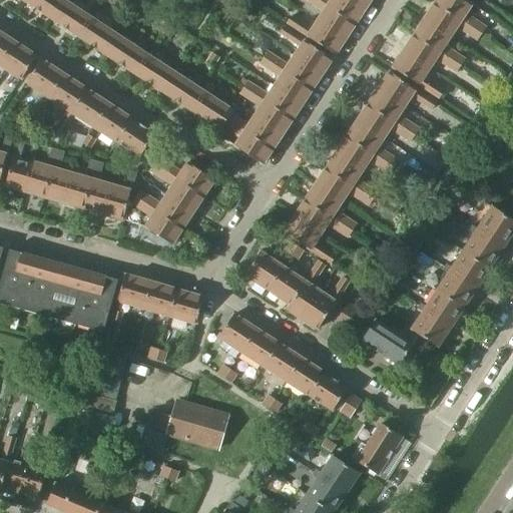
[(62,1),(61,0),(24,0),(23,2),(50,19),(62,1)]
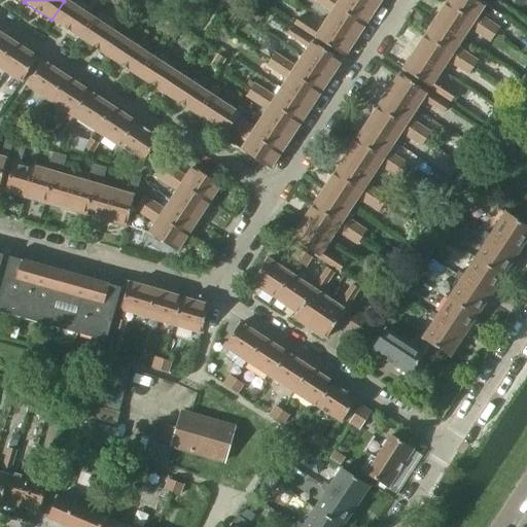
[(363,25),(325,0),(313,0),(332,12),(326,23),(353,40),(363,25)]
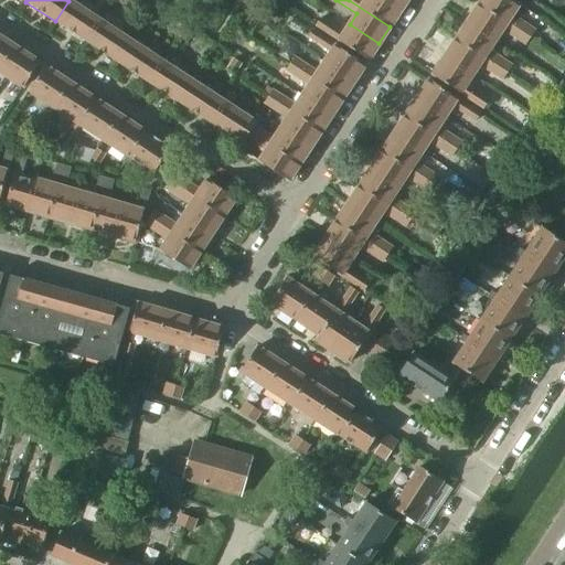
[(401,10),(384,0),(364,0),(364,1),(363,0),(349,0),(390,27),(401,10)]
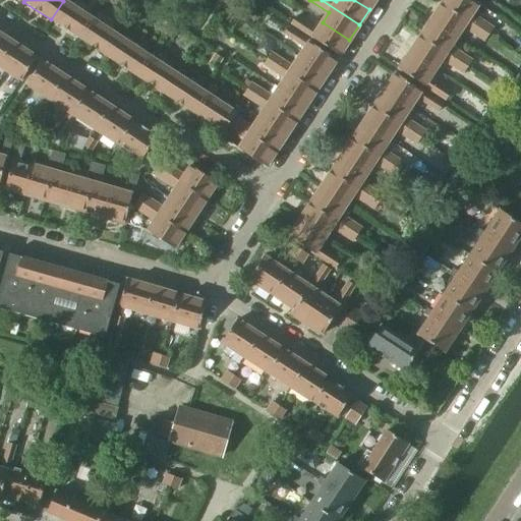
[(375,0),(354,0),(369,9),(375,0)]
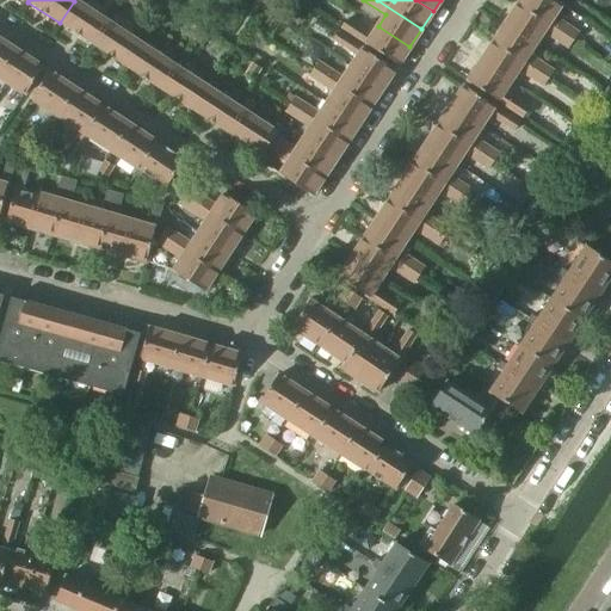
[(553,0),(519,0),(518,4),(573,41),(578,34),(553,17),(561,5),(553,0)]
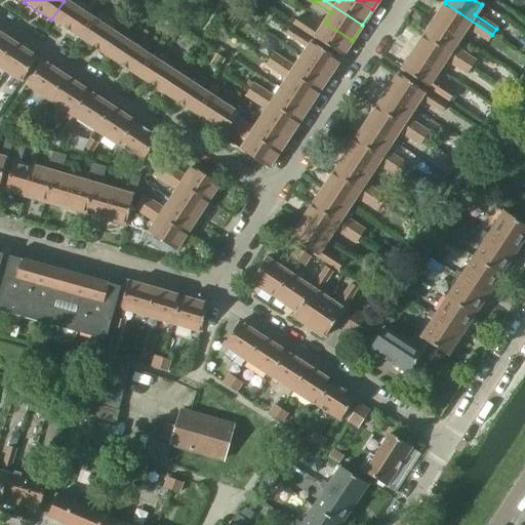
[(93,19),(64,1),(51,19),(81,39),(93,19)]
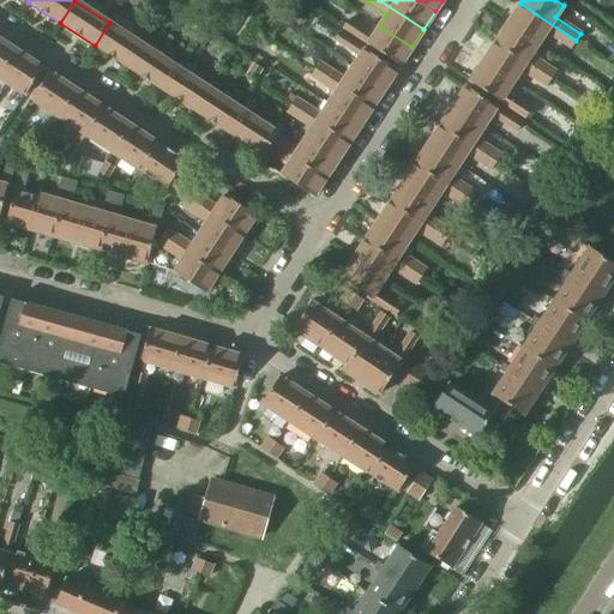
[(521,4),(507,24),(537,43),(546,32),(571,49),(576,41),(521,4)]
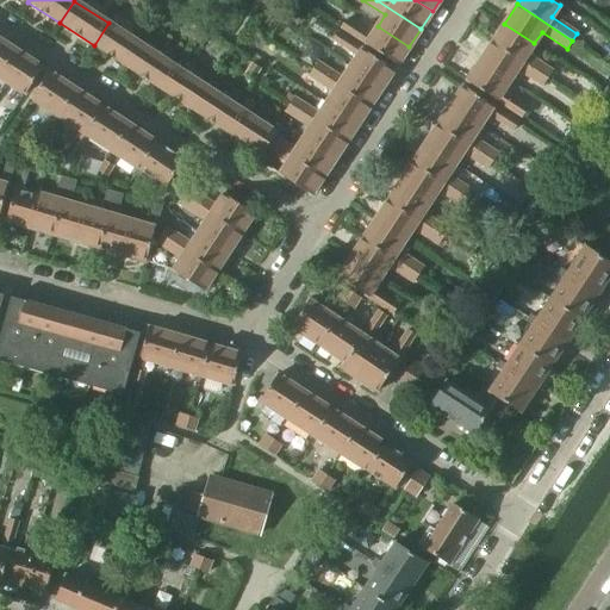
[(409,47),(378,26),(369,37),(344,20),(340,27),(397,64),(409,47)]
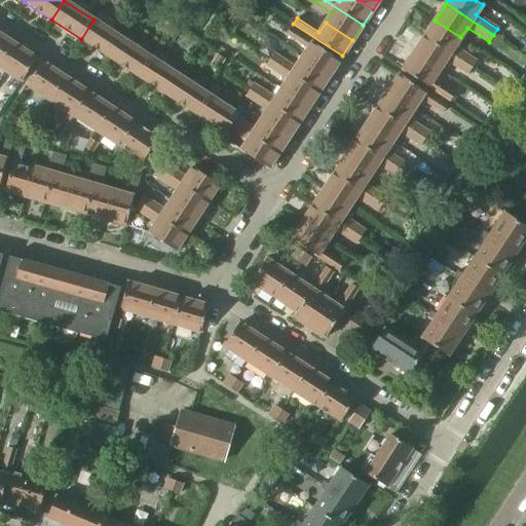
[(122,39),(94,20),(81,39),(110,58),(122,39)]
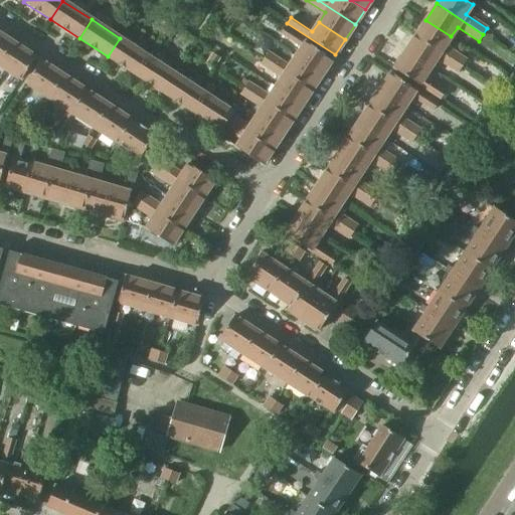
[(425,20),(414,36),(462,66),(466,60),(445,46),(451,36),(425,20)]
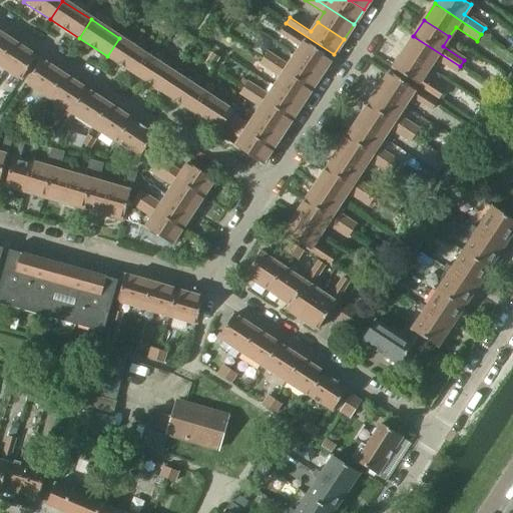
[(155,30),(162,34),(168,25),(161,21),(155,30)]
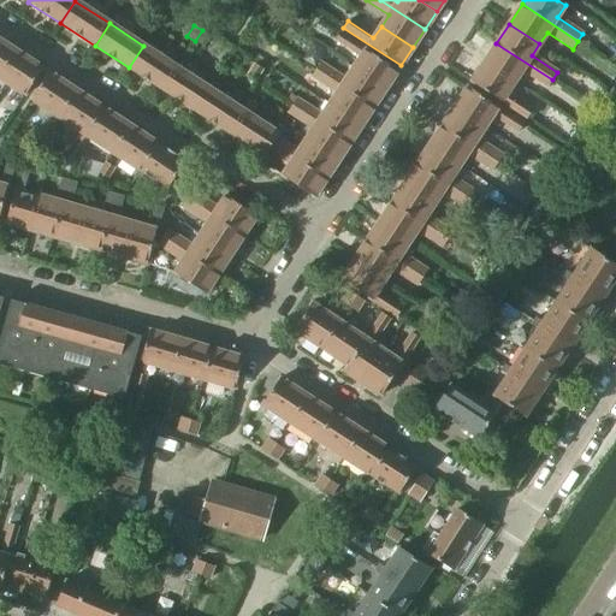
[(209,36),(202,30),(195,41),(202,47),(209,36)]
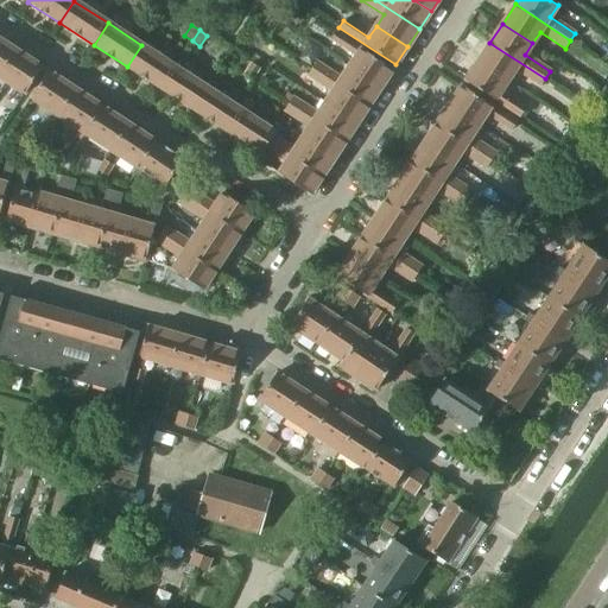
[(356,56),(348,68),(380,88),(392,70),(335,33),(330,39),(356,56)]
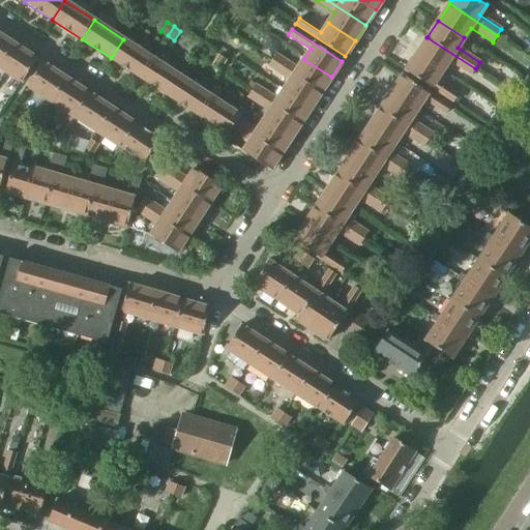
[(0,63),(12,43),(0,35),(0,63)]
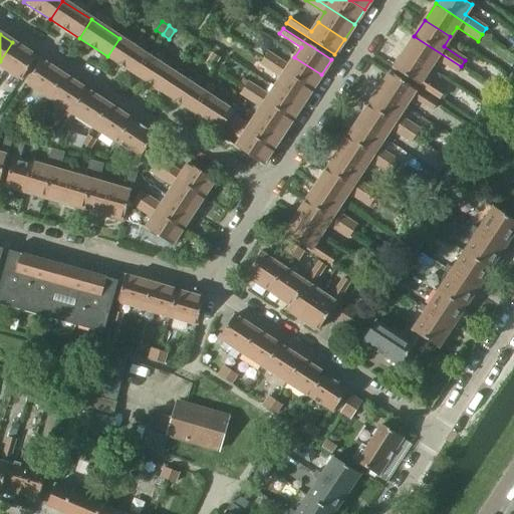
[(414,36),(405,51),(430,67),(436,59),(457,73),(461,66),(414,36)]
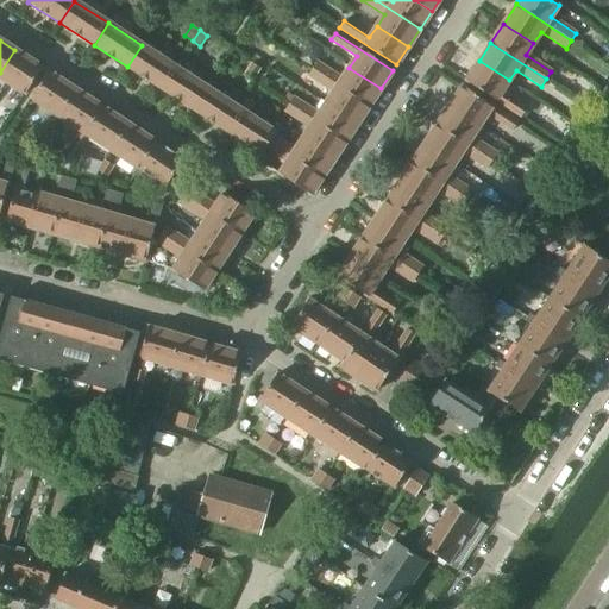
[(175,67),(142,45),(127,67),(161,89),(175,67)]
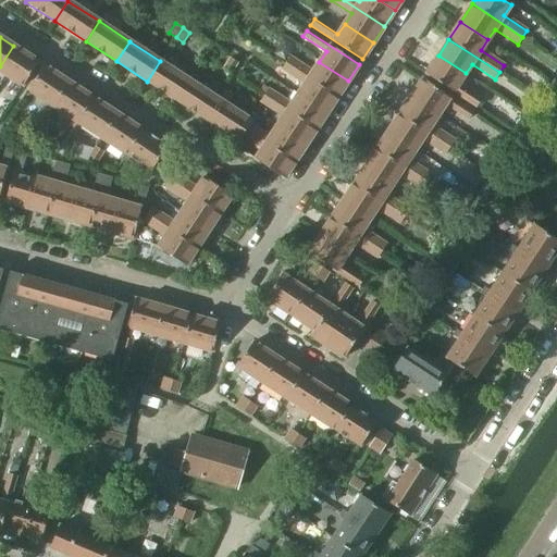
[(38,62),(13,46),(0,66),(0,71),(23,86),(38,62)]
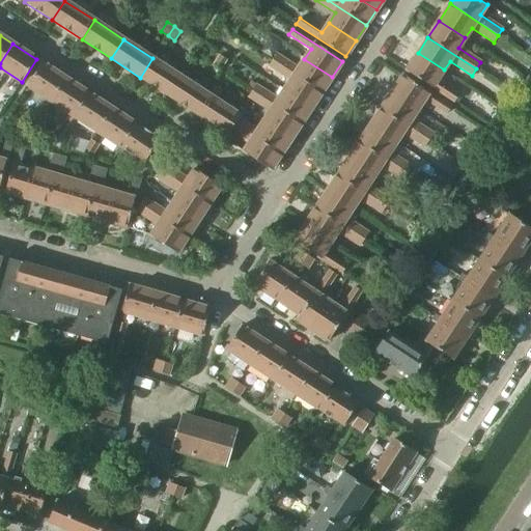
[(437,81),(444,70),(418,53),(406,71),(454,102),(458,95),(437,81)]
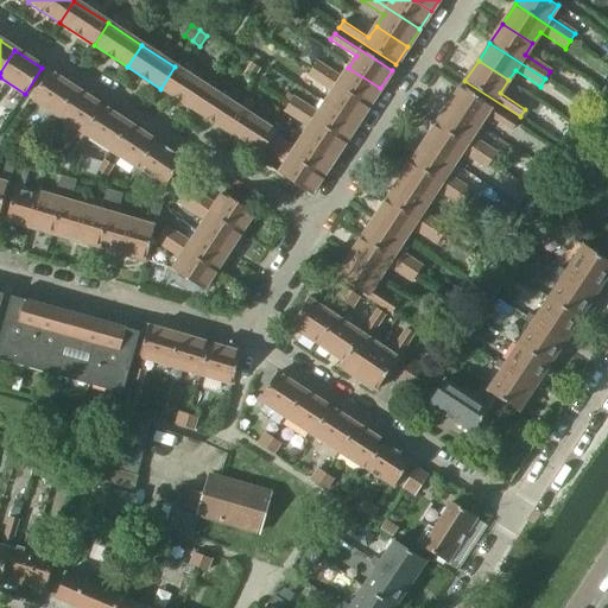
[(380,88),(348,68),(341,78),(316,62),(311,69),(368,107),(380,88)]
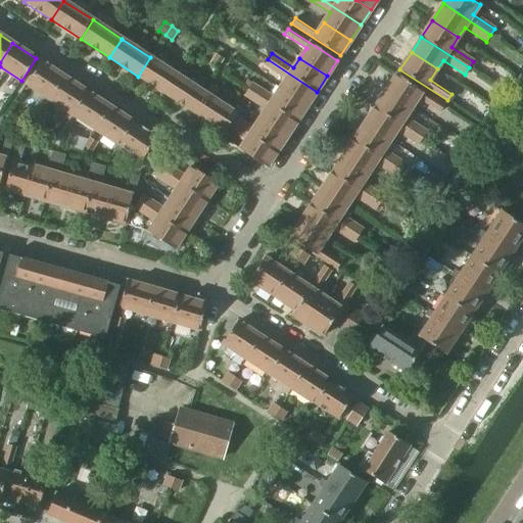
[(223,59),(216,54),(209,63),(217,68),(223,59)]
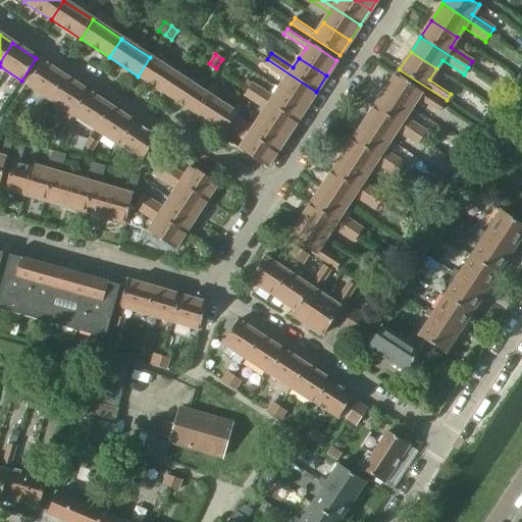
[(179,76),(150,57),(138,76),(167,95),(179,76)]
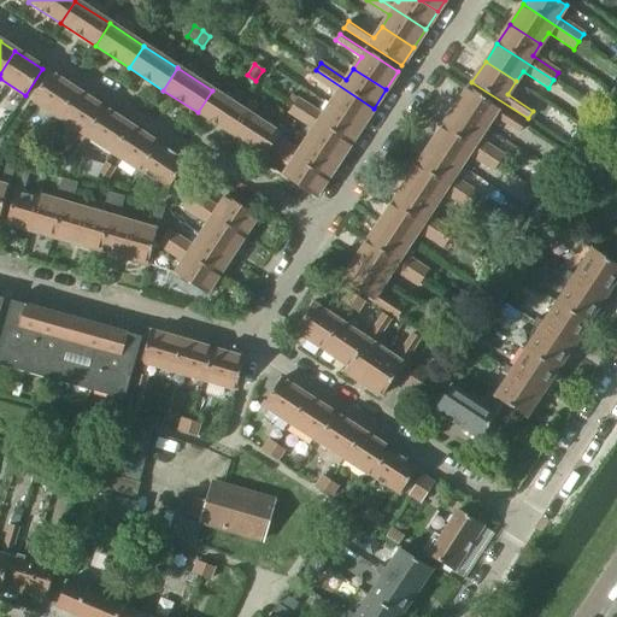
[(374,109),(316,70),(311,77),(338,94),(330,105),(362,127),(374,109)]
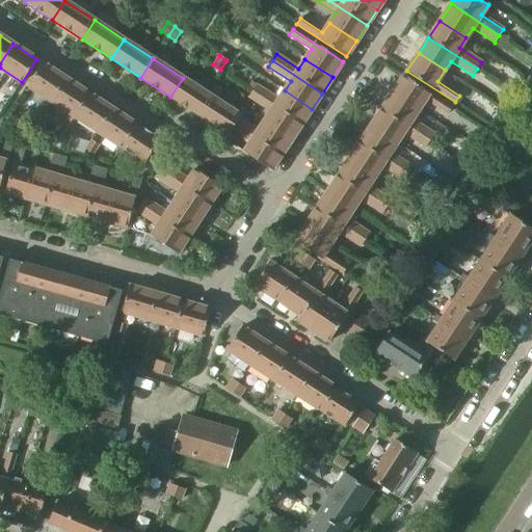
[(65,78),(42,62),(27,85),(50,101),(65,78)]
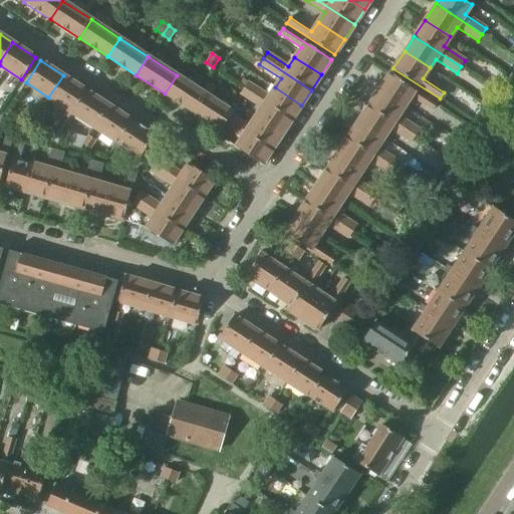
[(390,73),(378,89),(405,106),(411,96),(432,110),(437,103),(390,73)]
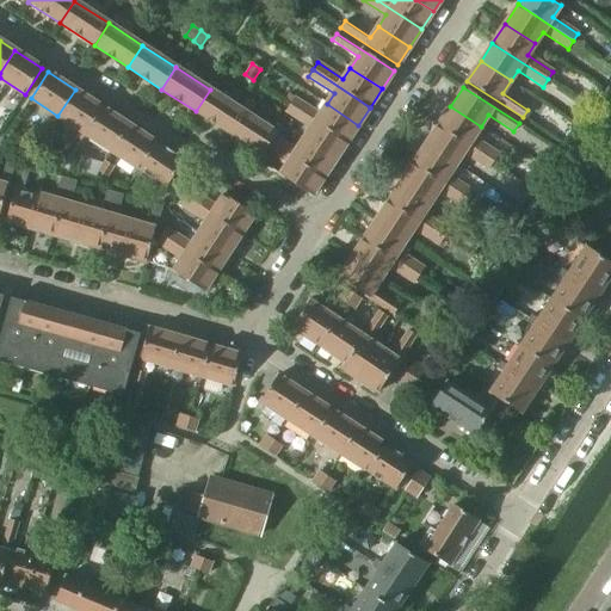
[(102,107),(75,90),(57,116),(81,131),(67,152),(71,154),(102,107)]
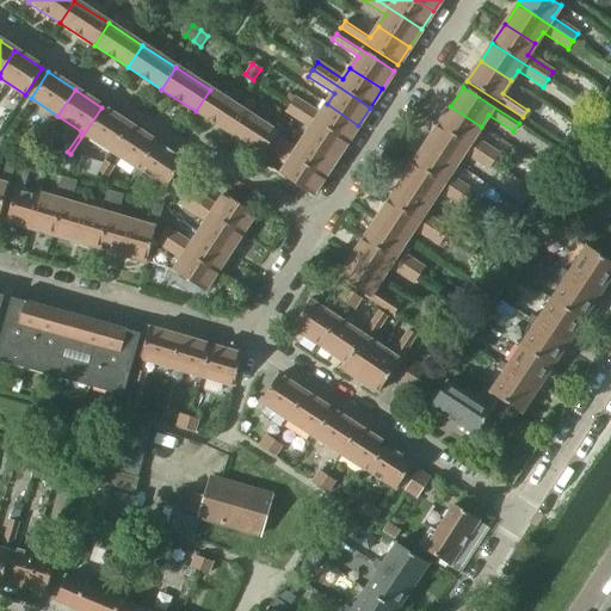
[(241,111),(210,90),(196,111),(227,133),(241,111)]
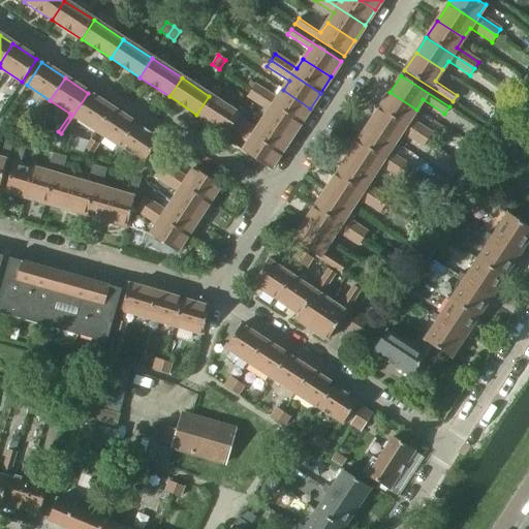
[(310,109),(283,90),(277,99),(254,85),(251,91),(301,123),(310,109)]
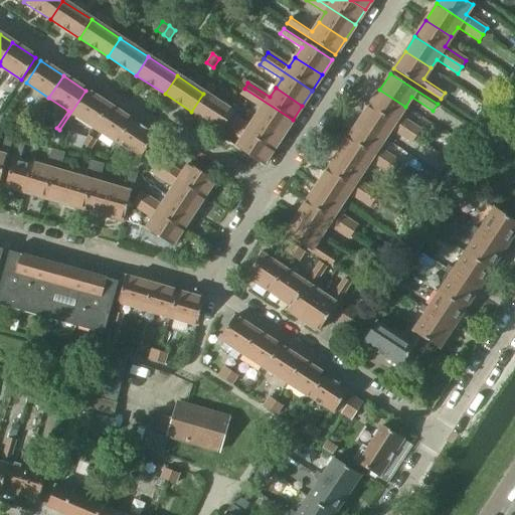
[(209,84),(203,94),(191,112),(220,130),(223,126),(226,122),(231,115),(232,113),(208,97),(214,88),(209,84)]
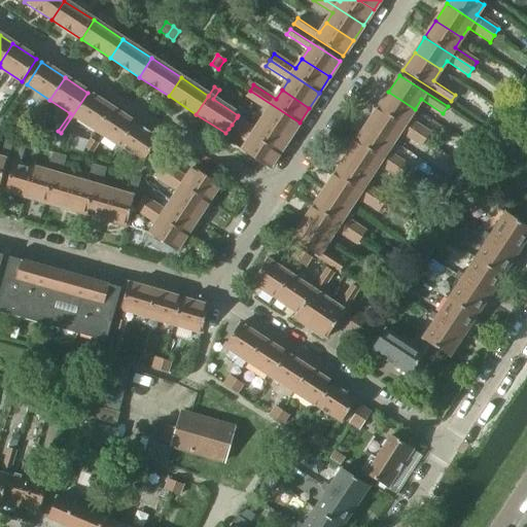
[(300,123),(250,91),(246,97),(268,111),(261,120),(288,139),(300,123)]
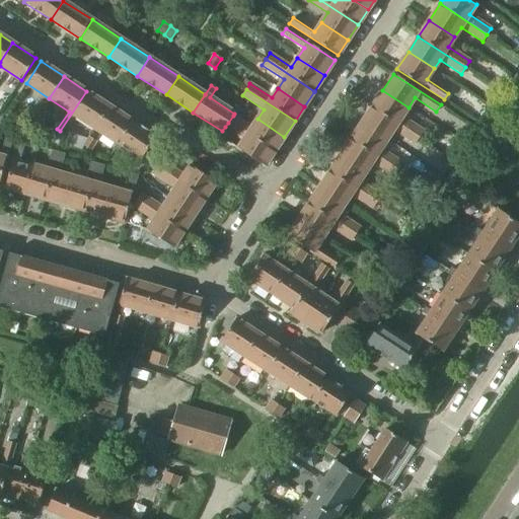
[(382,90),(372,107),(419,138),(424,131),(401,117),(409,107),(382,90)]
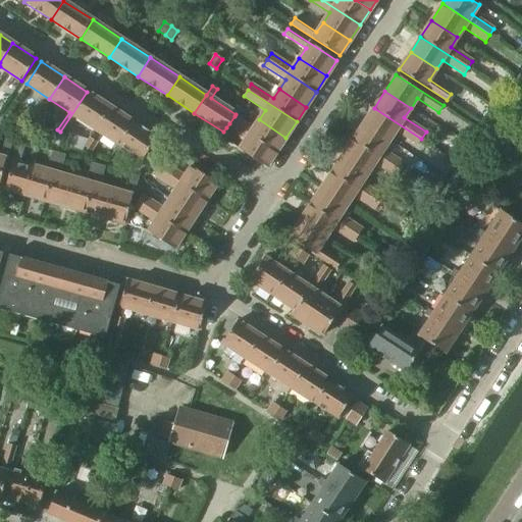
[(110,107),(87,92),(60,132),(64,135),(75,117),(95,129),(110,107)]
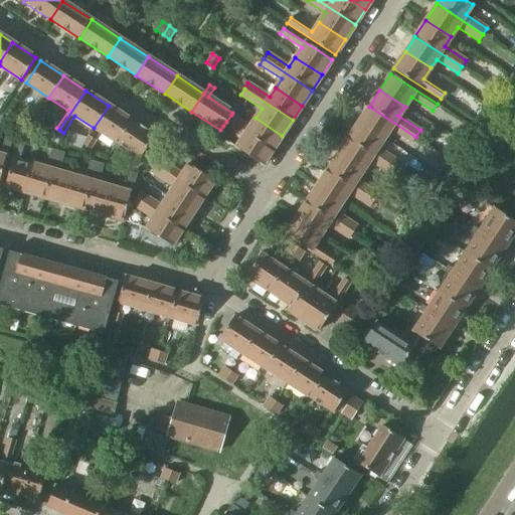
[(37,116),(43,107),(37,102),(31,111),(37,116)]
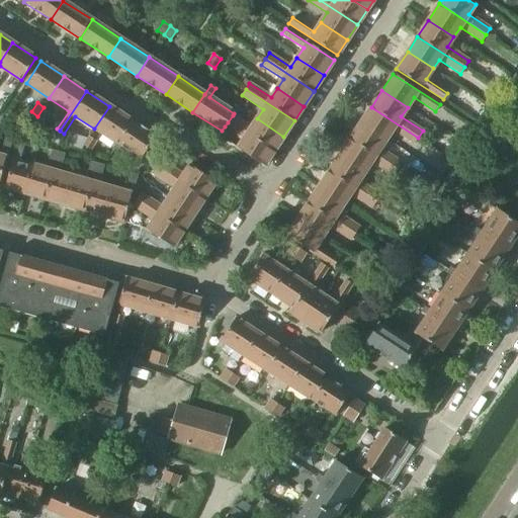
[(134,122),(109,106),(94,128),(117,144),(114,149),(115,150),(134,122)]
